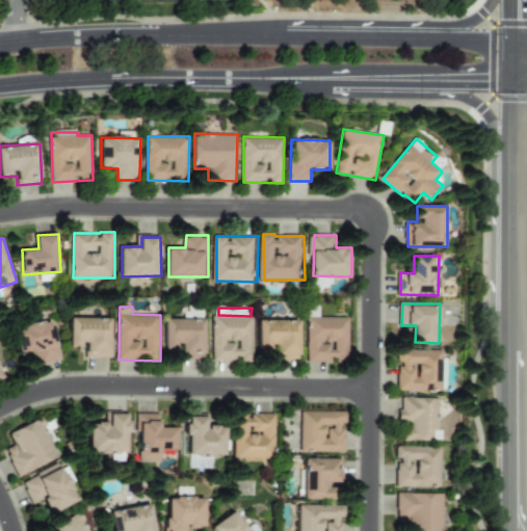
[(215,360),(255,361),(256,317),(215,316),(215,360)]
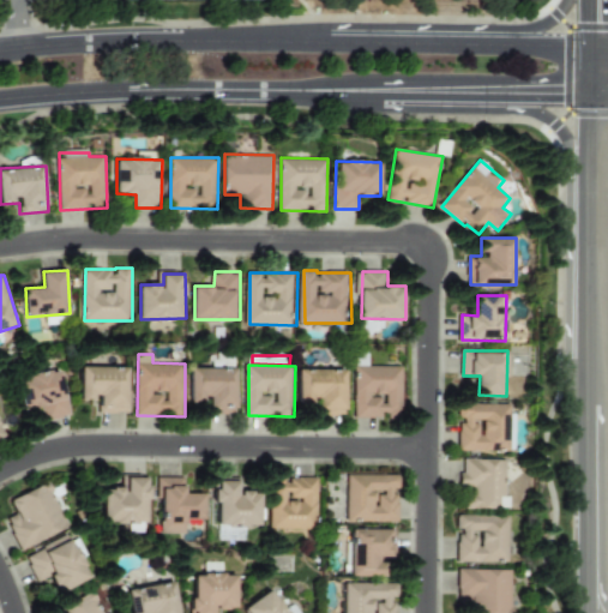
[(130,366),(82,367),(82,401),(100,401),(100,413),(131,413),(130,366)]
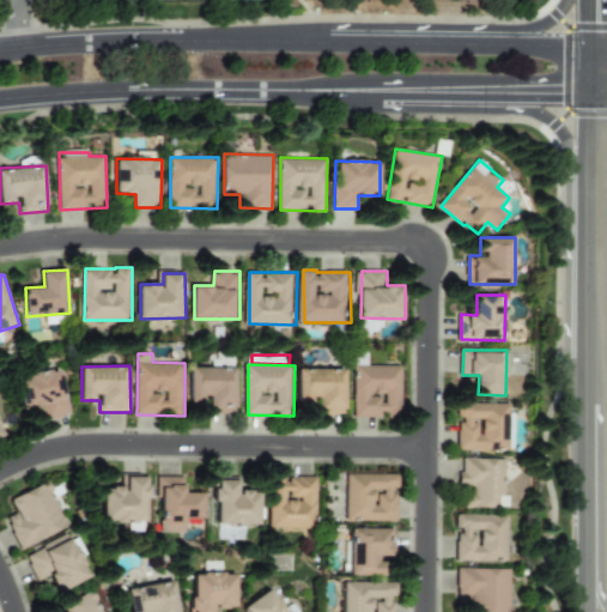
[(404,365),(357,365),(356,417),(404,417),(404,365)]
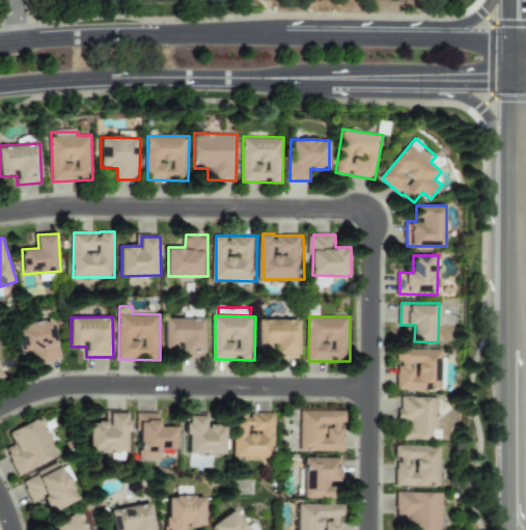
[(182,357),(205,358),(206,318),(166,317),(165,347),(182,347),(182,357)]
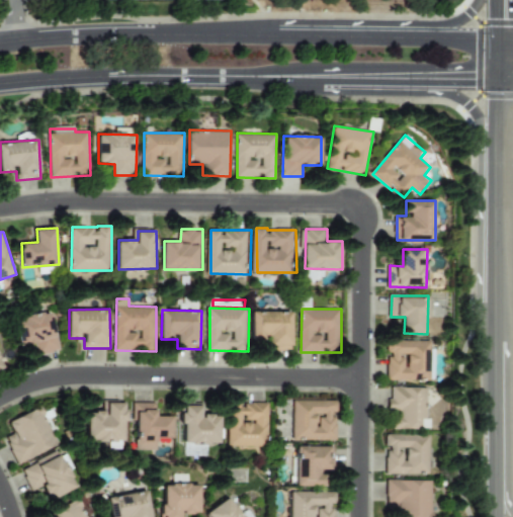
[(38,355),(62,351),(59,331),(55,332),(51,312),(15,317),(20,346),(36,343),(38,355)]
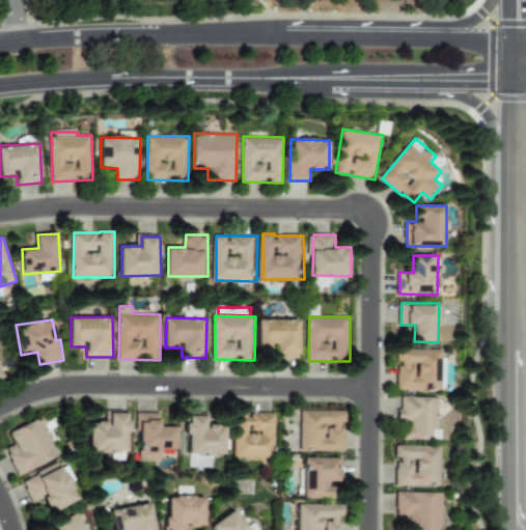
[(260,350),(276,350),(276,359),(301,359),(301,319),(260,319),(260,350)]
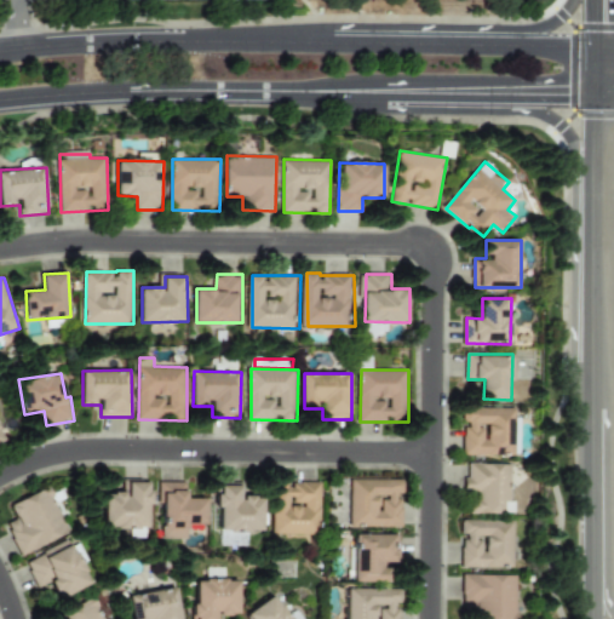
[(465,454),(517,456),(518,408),(465,407),(465,425),(466,425),(465,454)]
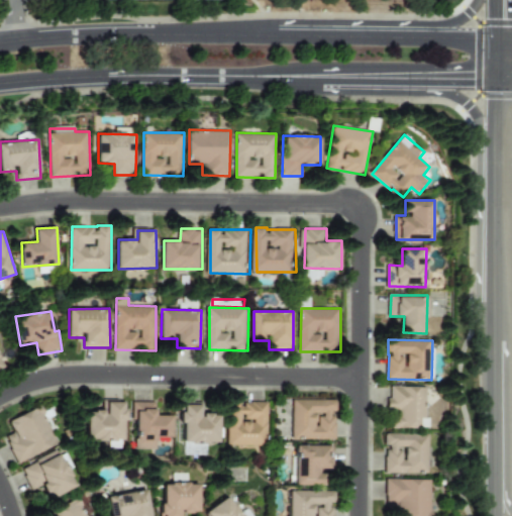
[(430,387),(391,386),(391,412),(394,412),(394,427),(429,427),(430,387)]
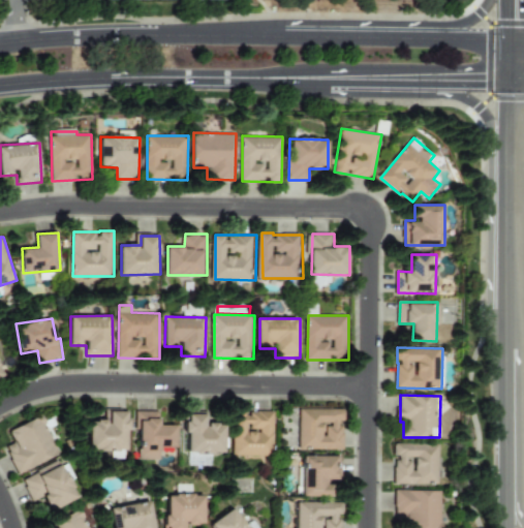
[(345,448),(344,408),(300,409),(301,449),(345,448)]
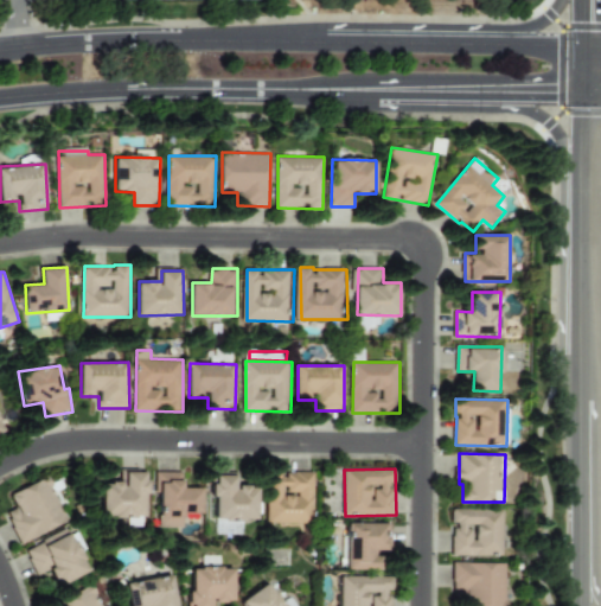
[(317,472),(287,471),(270,471),(269,523),(315,523),(317,472)]
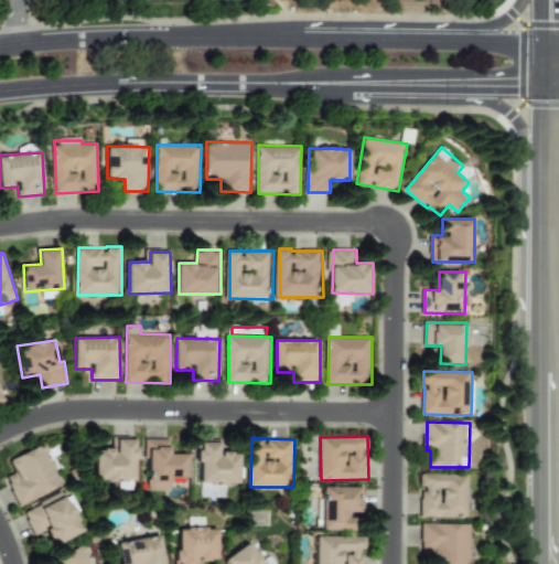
[(95,480),(137,481),(138,439),(118,439),(117,449),(96,448),(95,480)]
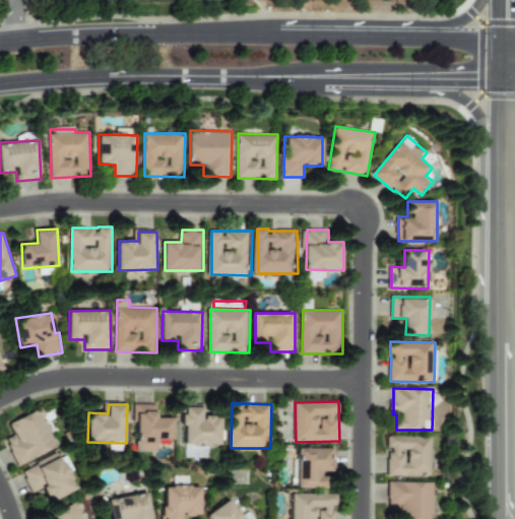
[(157,404),(137,404),(137,451),(158,451),(158,440),(174,440),(174,417),(157,417),(157,404)]
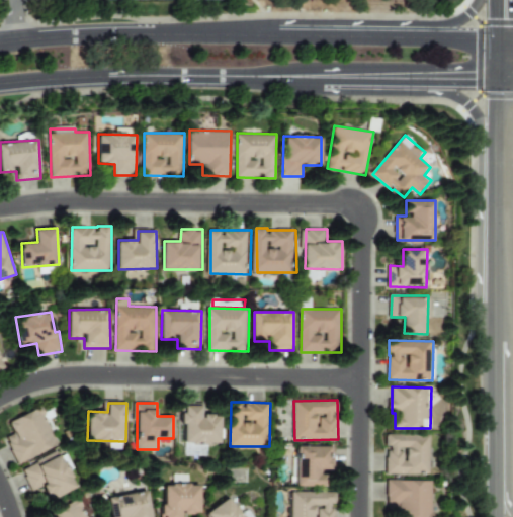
[(19,463),(59,444),(40,407),(11,421),(17,434),(7,439),(19,463)]
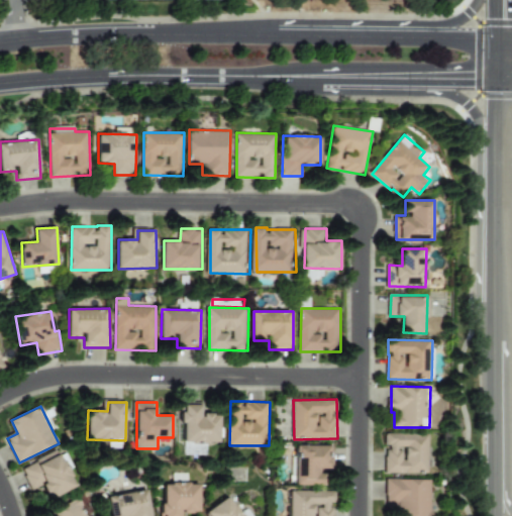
[(388,473),(430,474),(431,433),(387,433),(387,445),(389,445),(388,473)]
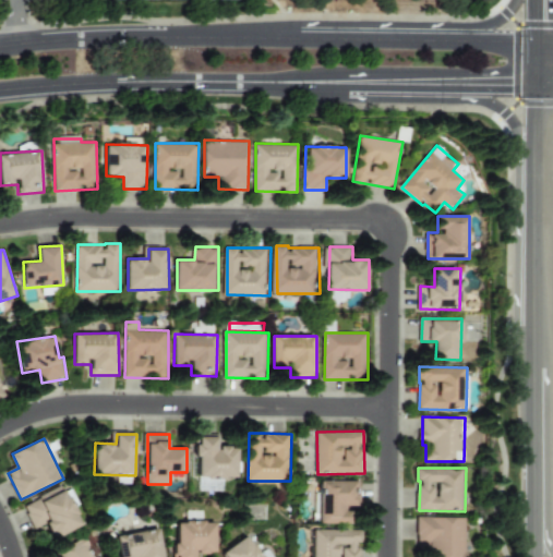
[(362,481),(320,481),(320,523),(347,523),(348,506),(362,506),(362,481)]
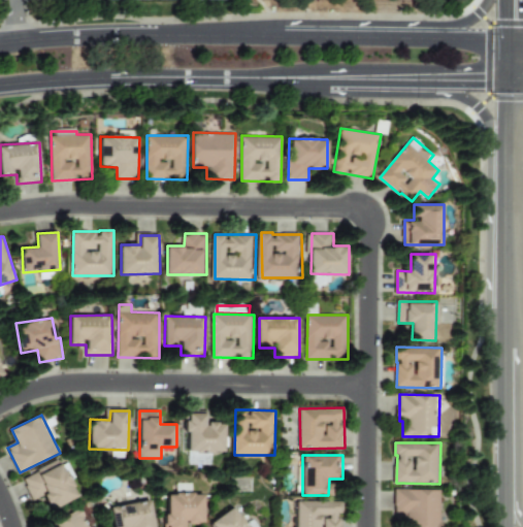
[(33,500),(45,495),(51,508),(76,498),(61,461),(23,476),(33,500)]
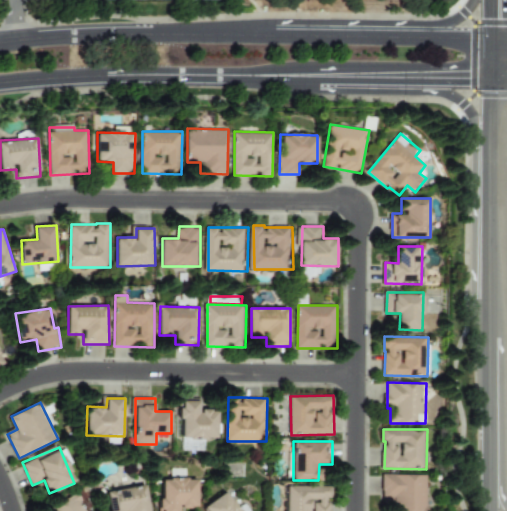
[(428,510),(429,475),(385,474),(384,504),(394,504),(393,510),(428,510)]
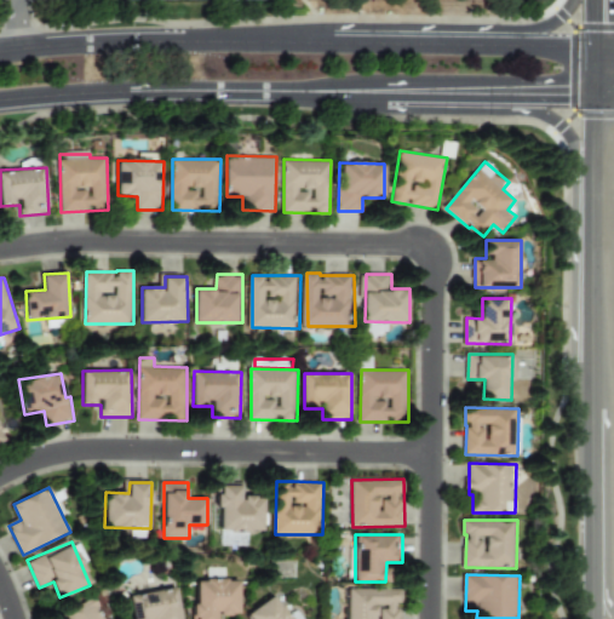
[(240,579),(195,580),(195,618),(221,618),(221,614),(241,614),(240,579)]
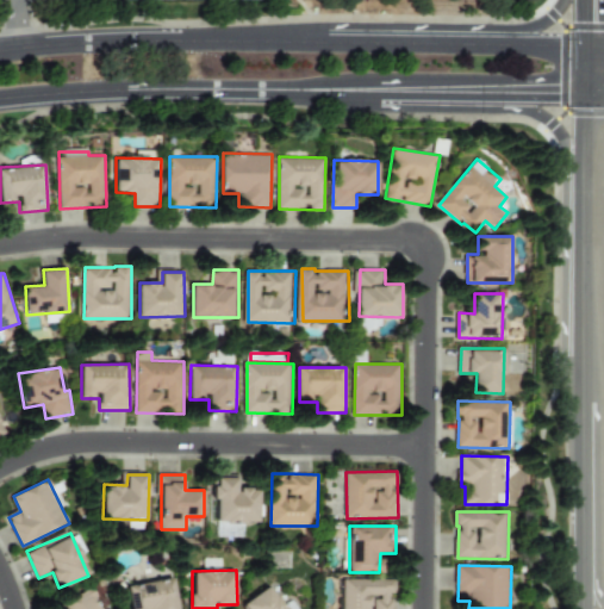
[(178,608),(174,578),(128,584),(130,608),(178,608)]
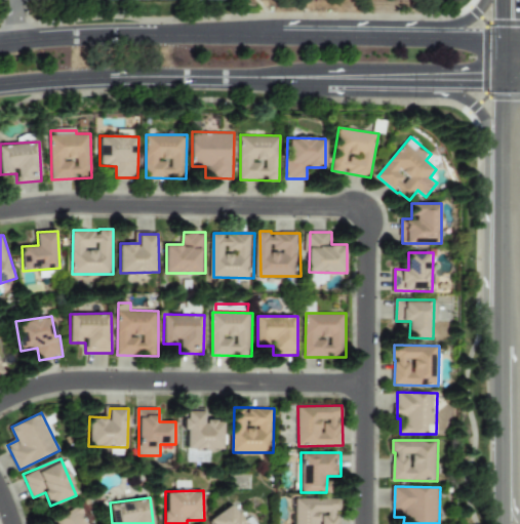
[(296,523),(340,523),(341,498),(297,497),(296,523)]
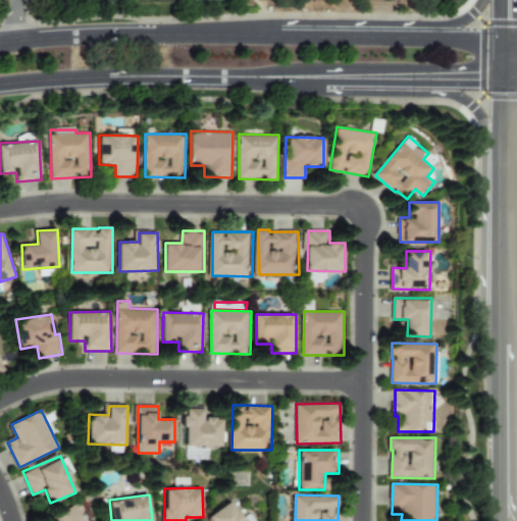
[(208,517),(210,520),(246,520),(233,501),(208,517)]
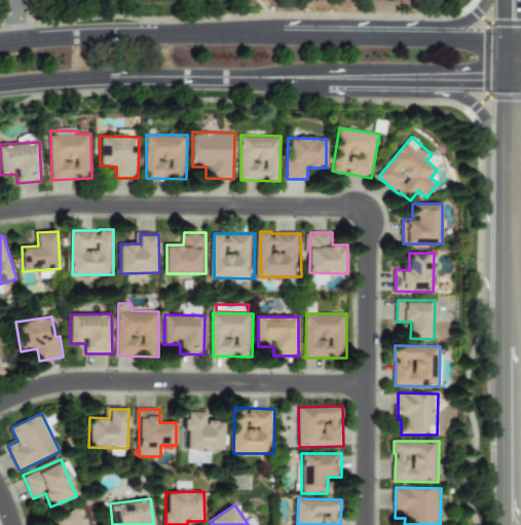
[(48,523),(48,524),(89,524),(80,507),(48,523)]
